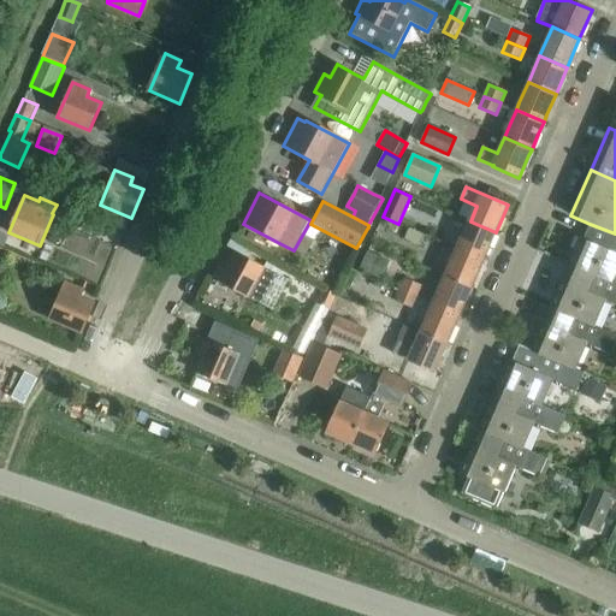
[(471,221),(458,248),(485,259),(496,232),(471,221)]
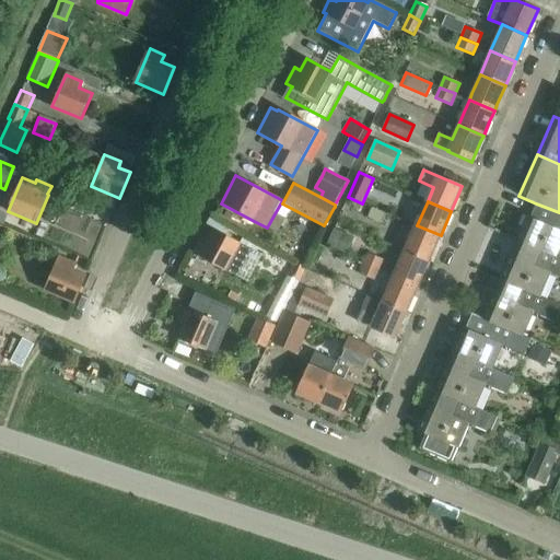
[(389,203),(385,213),(400,220),(405,210),(389,203)]
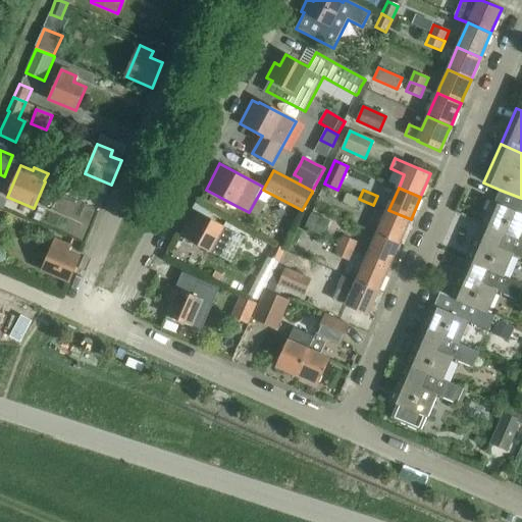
[(491,202),(481,225),(520,241),(521,235),(521,198),(500,190),(494,203),(491,202)]
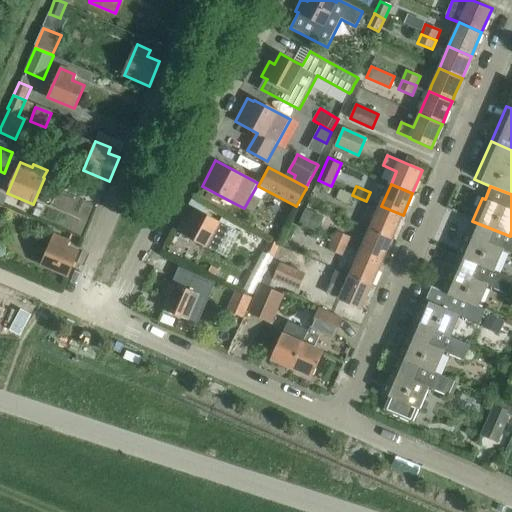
[(366,201),(352,195),(340,190),(336,199),(362,211),(366,201)]
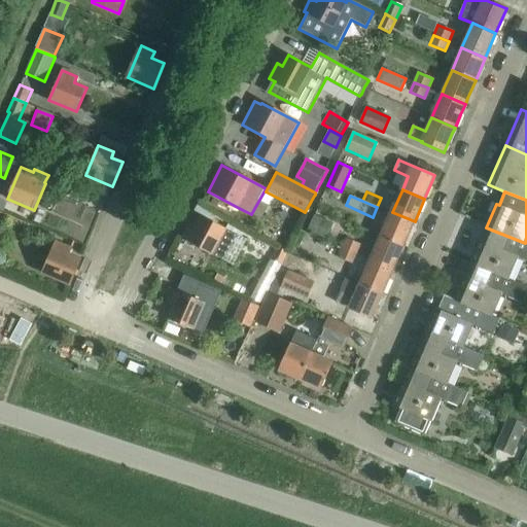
[(392,212),(382,237),(402,248),(415,221),(392,212)]
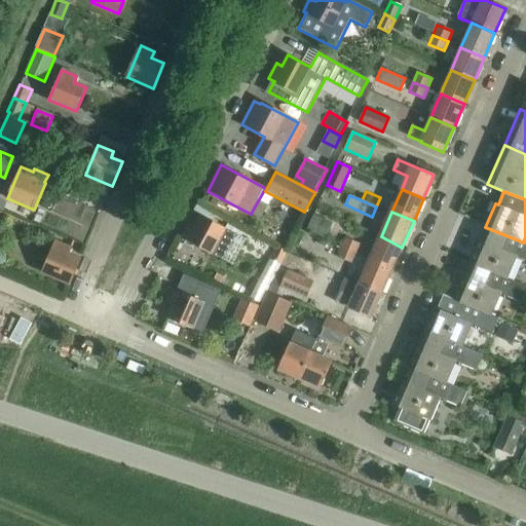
[(313,215),(307,230),(326,238),(333,223),(313,215)]
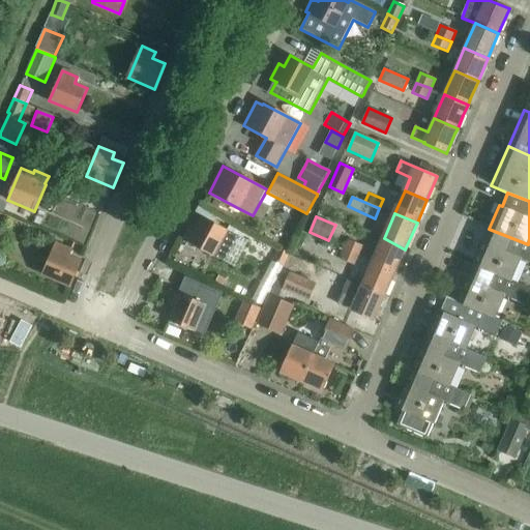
[(190,226),(182,239),(214,257),(225,262),(238,236),(228,231),(203,217),(197,229),(190,226)]
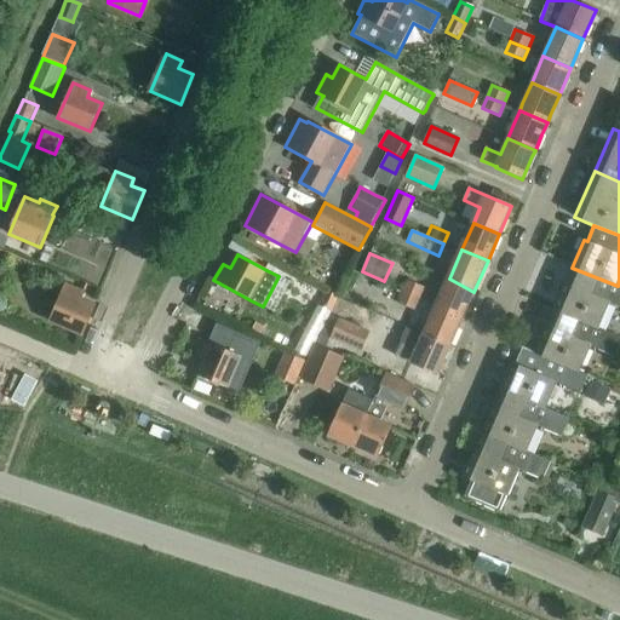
[(572,268),(552,310),(598,329),(609,303),(619,308),(619,287),(618,286),(572,268)]
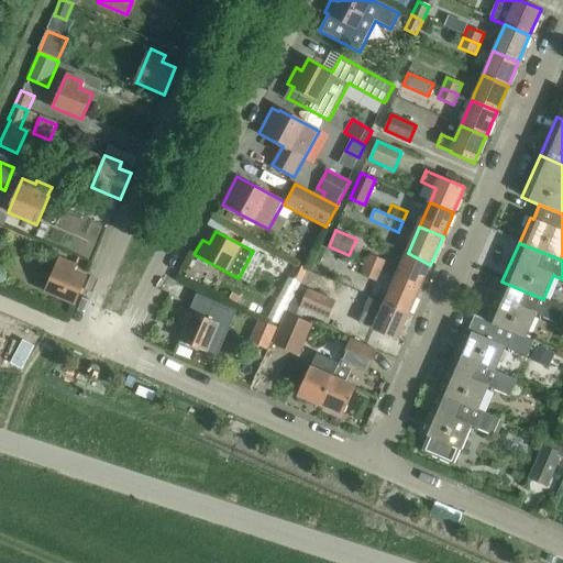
[(365,265),(382,272),(386,262),(360,250),(355,261),(365,265)]
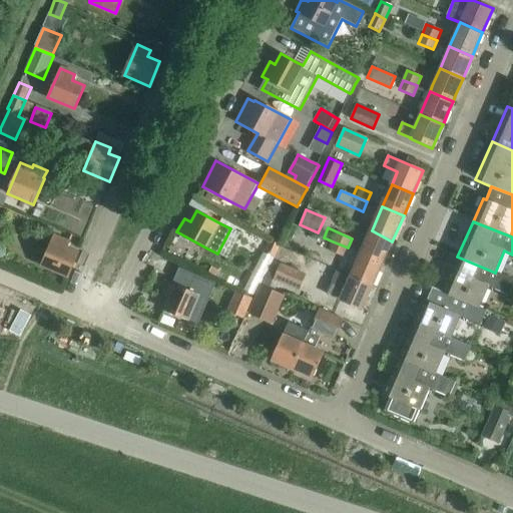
[(372,230),(362,253),(383,264),(392,241),(372,230)]
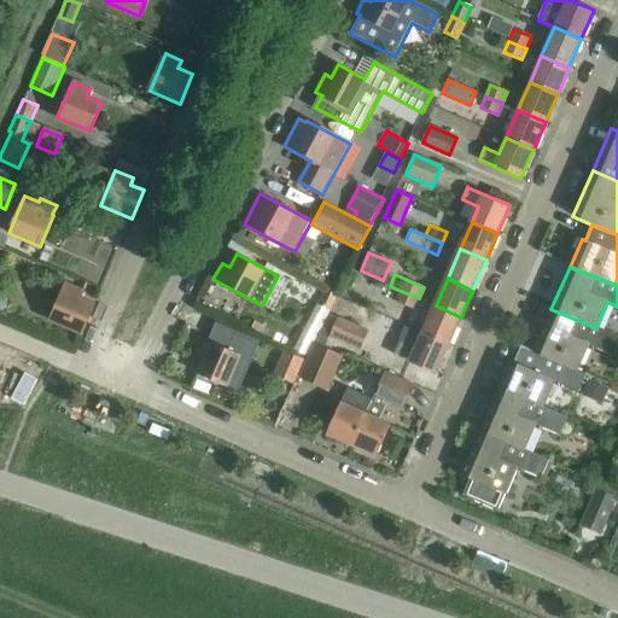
[(51,320),(82,333),(95,304),(81,298),(85,291),(66,284),(51,320)]
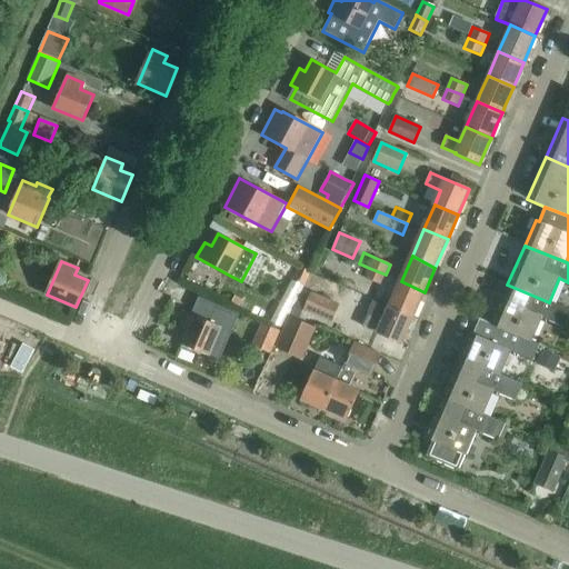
[(299,267),(292,281),(305,287),(310,273),(310,272),(299,267)]
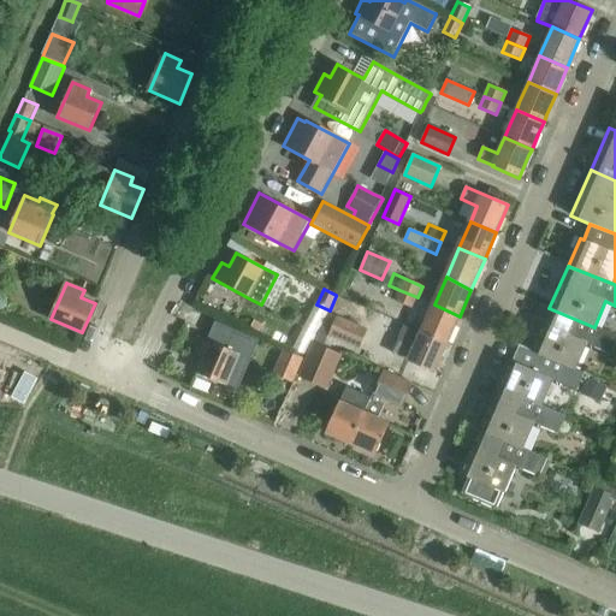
[(412,309),(418,297),(400,290),(395,302),(412,309)]
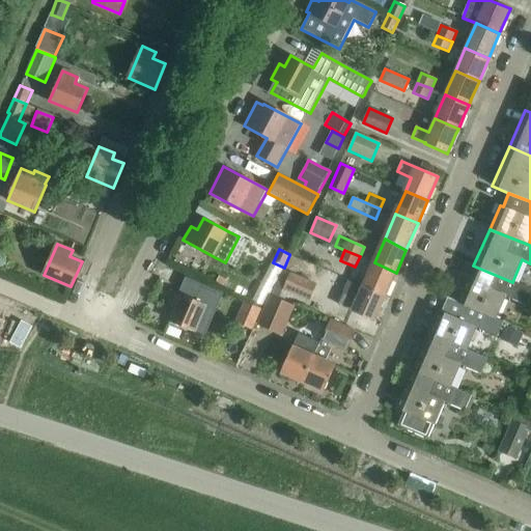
[(374,262),(364,286),(386,296),(396,273),(374,262)]
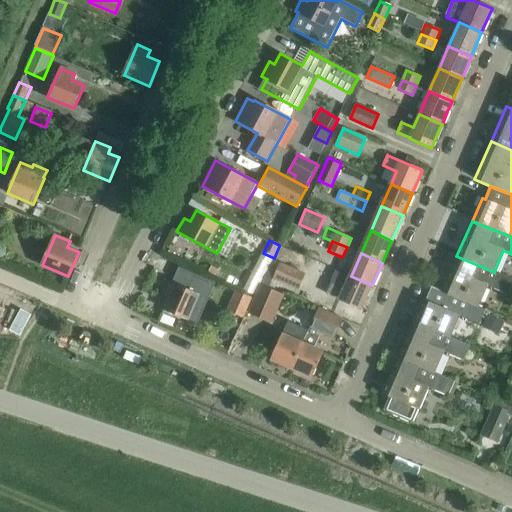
[(260,256),(253,271),(264,276),(271,262),(260,256)]
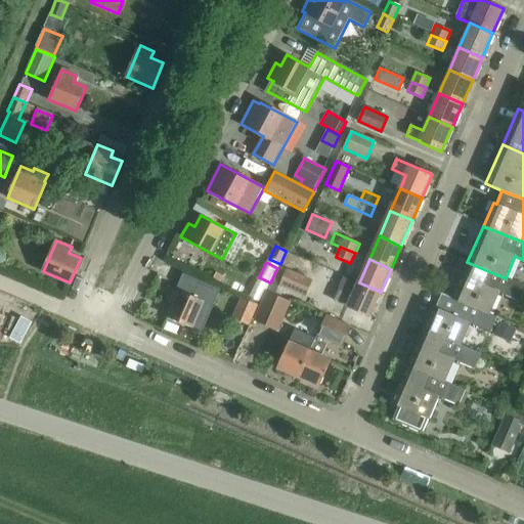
[(467,262),(451,299),(490,315),(499,293),(518,301),(523,288),(523,286),(506,278),(467,262)]
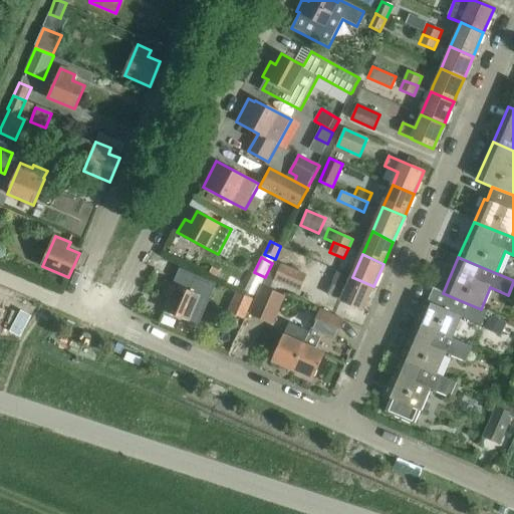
[(282,265),(276,280),(299,290),(306,275),(282,265)]
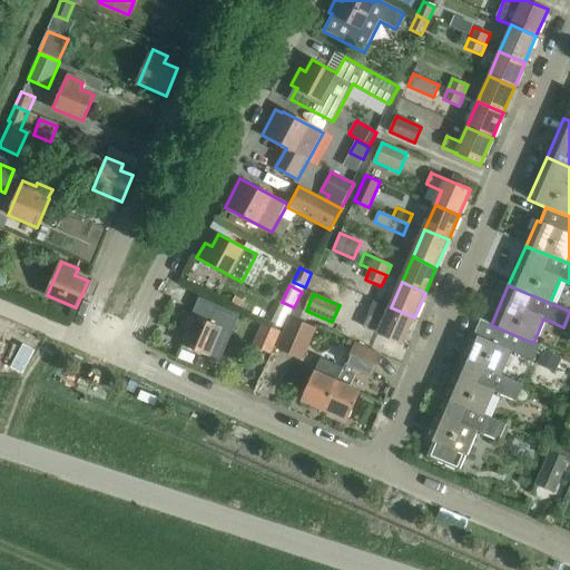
[(235,296),(231,304),(238,308),(243,301),(235,296)]
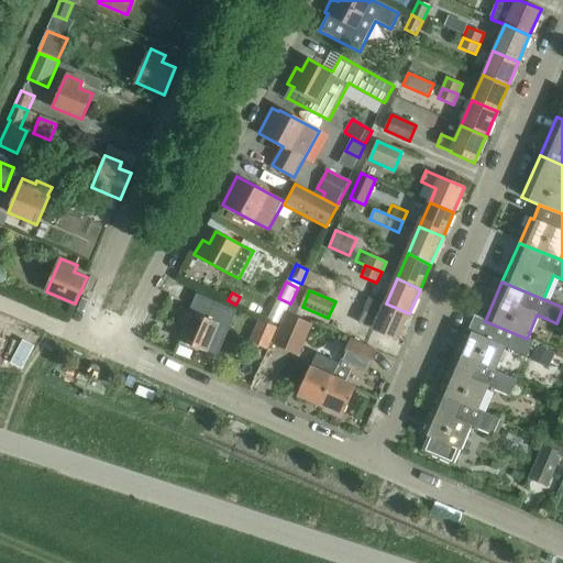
[(365,311),(361,323),(375,329),(398,339),(409,313),(386,304),(372,297),(367,307),(365,311)]
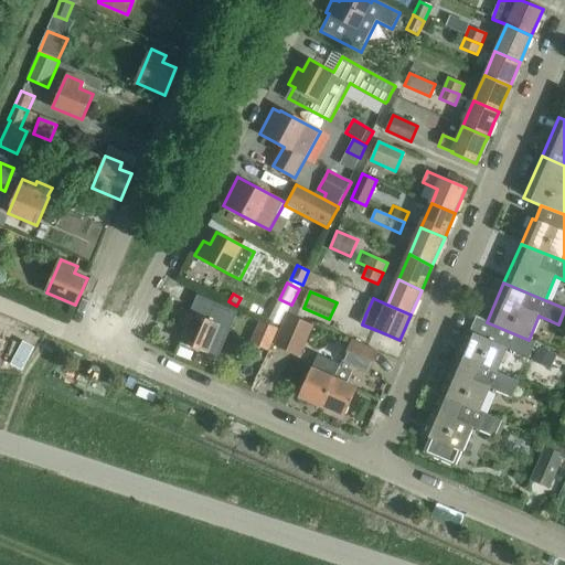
[(274,309),(268,320),(280,326),(286,316),(291,305),(279,299),(274,309)]
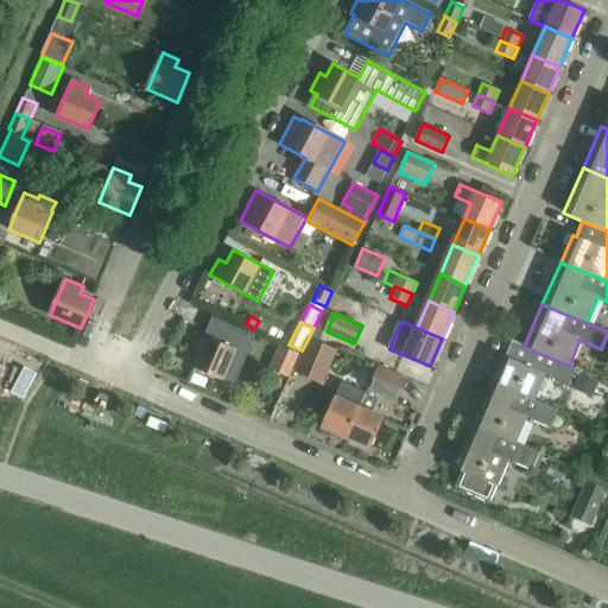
[(236,350),(200,334),(192,350),(201,354),(195,367),(222,380),(236,350)]
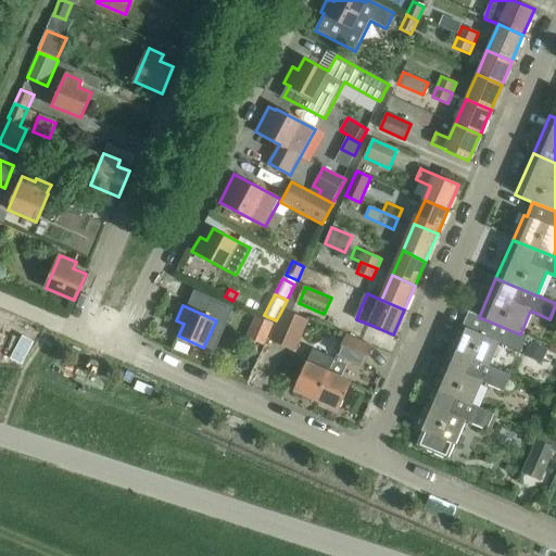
[(285,310),(272,339),(295,350),(308,319),(285,310)]
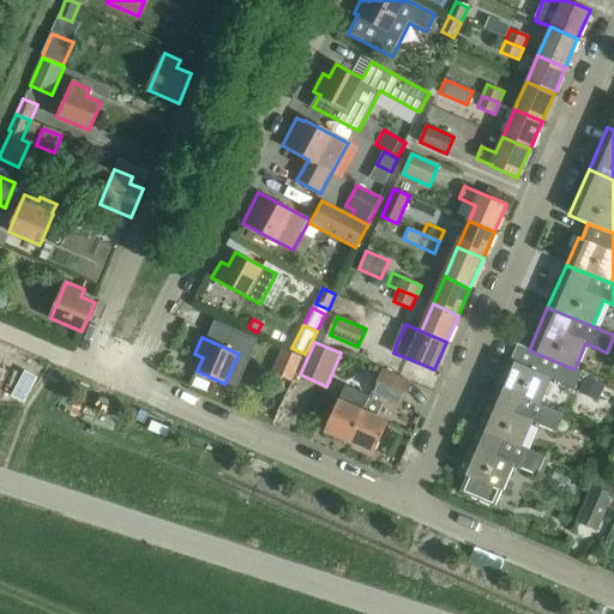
[(507,359),(495,385),(541,404),(552,379),(575,389),(582,372),(575,369),(529,350),(517,345),(510,360),(507,359)]
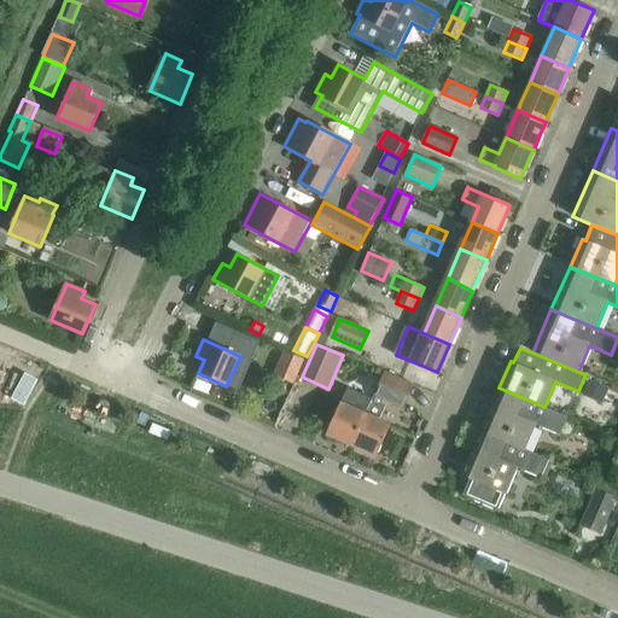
[(284,351),(273,375),(293,384),(304,360),(284,351)]
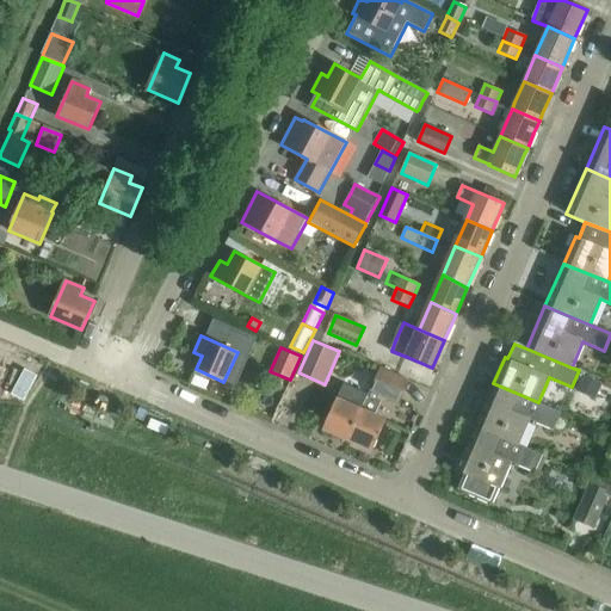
[(368,394),(349,440),(372,451),(387,420),(376,415),(382,402),(376,400),(378,394),(397,403),(408,380),(381,368),(369,394),(368,394)]
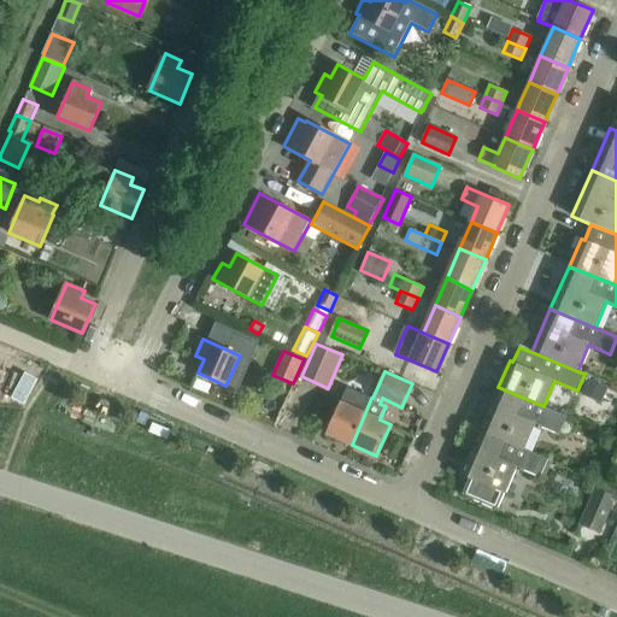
[(588,377),(582,393),(603,401),(609,386),(588,377)]
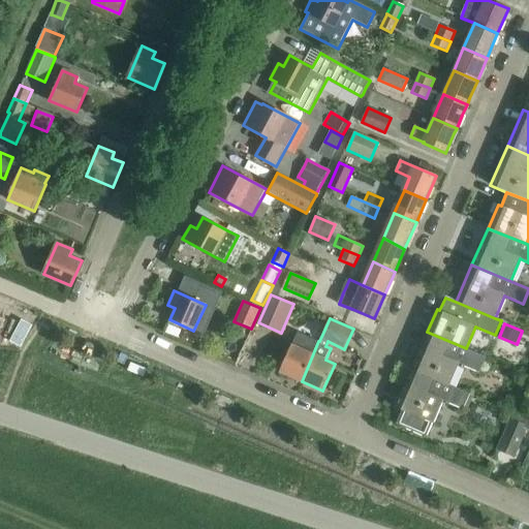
[(291,345),(280,372),(302,381),(318,341),(298,332),(292,345),(291,345)]
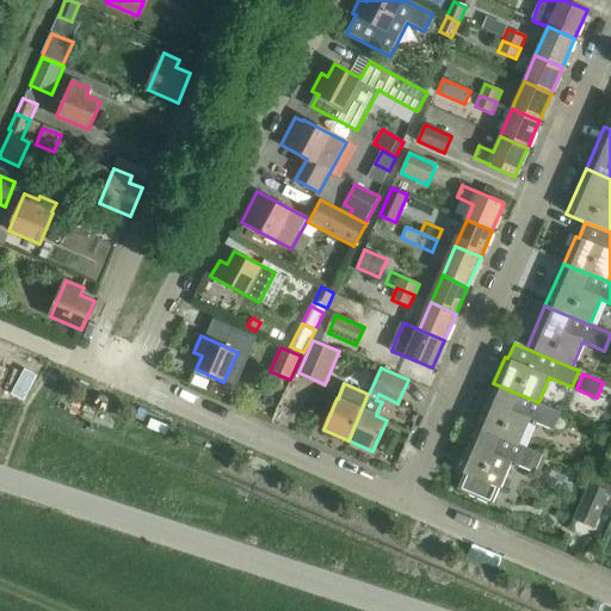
[(493,383),(475,427),(519,445),(530,420),(553,430),(561,413),(538,402),(493,383)]
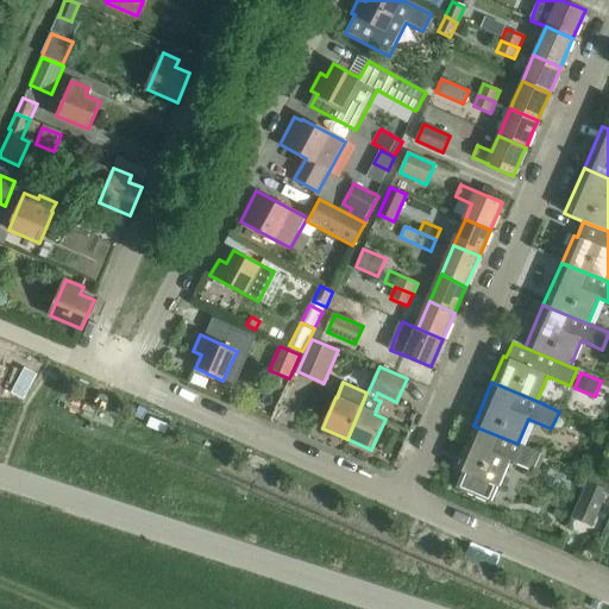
[(270,387),(264,399),(278,406),(284,394),(270,387)]
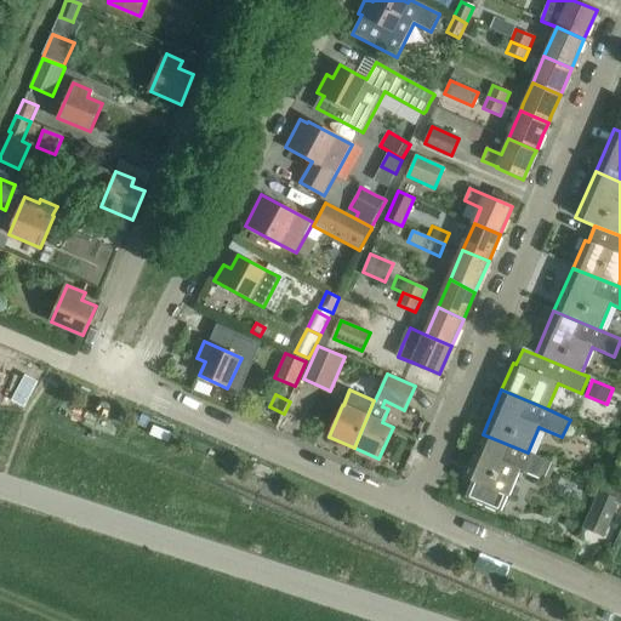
[(463,479),(472,483),(465,500),(500,514),(519,471),(543,480),(551,462),(528,453),(483,434),(463,479)]
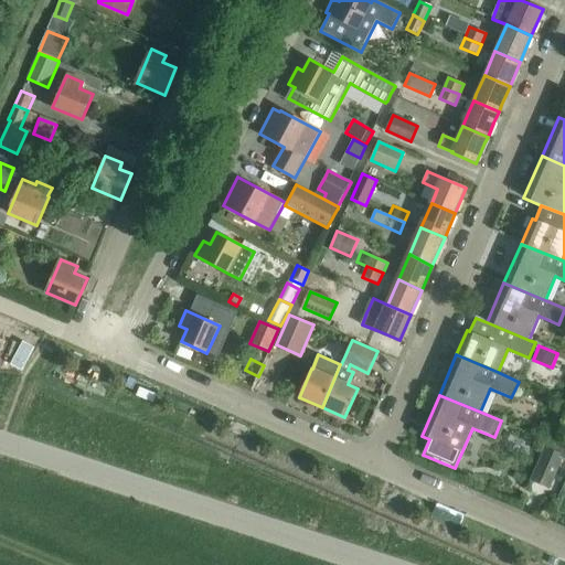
[(545,448),(532,480),(548,487),(561,457),(564,459),(564,450),(547,443),(545,448)]
